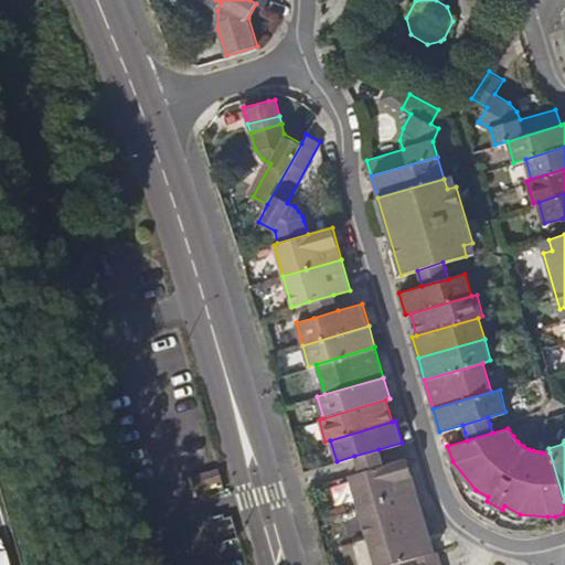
[(349,476),(358,507),(416,489),(406,458),(383,466),(359,472),(349,476)]
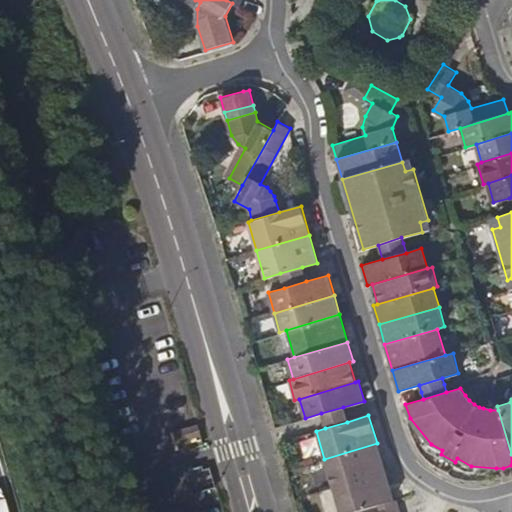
[(201,433),(198,423),(173,430),(176,439),(201,433)]
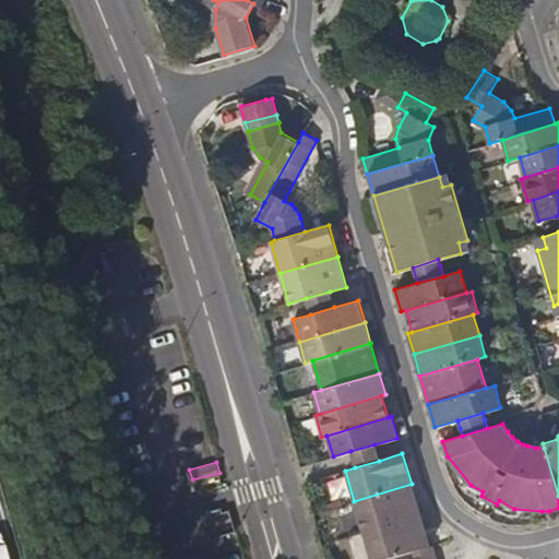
[(412,484),(354,501),(363,532),(420,514),(412,484)]
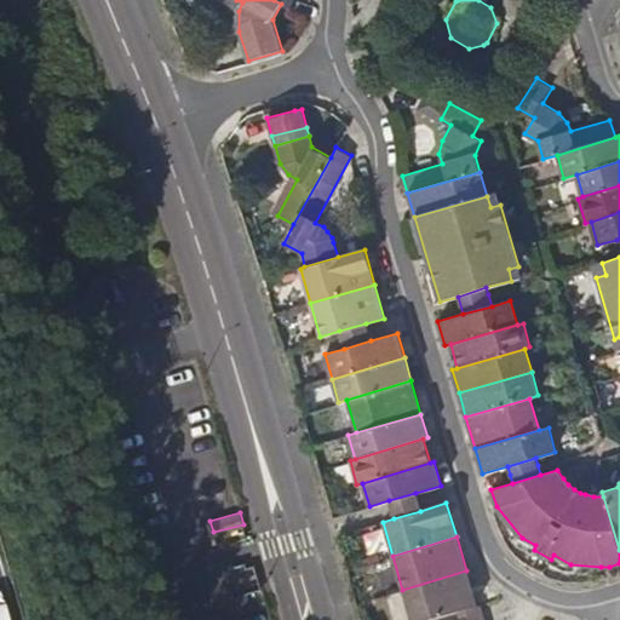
[(466,570),(402,590),(411,619),(428,619),(476,606),(466,570)]
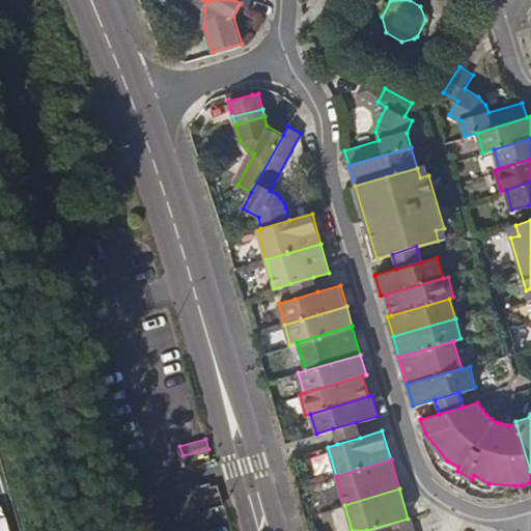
[(225,505),(222,495),(196,502),(199,512),(225,505)]
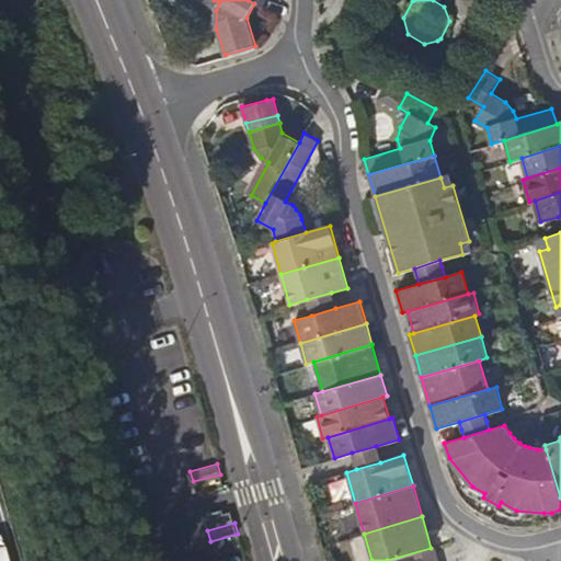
All buildings are outlined.
